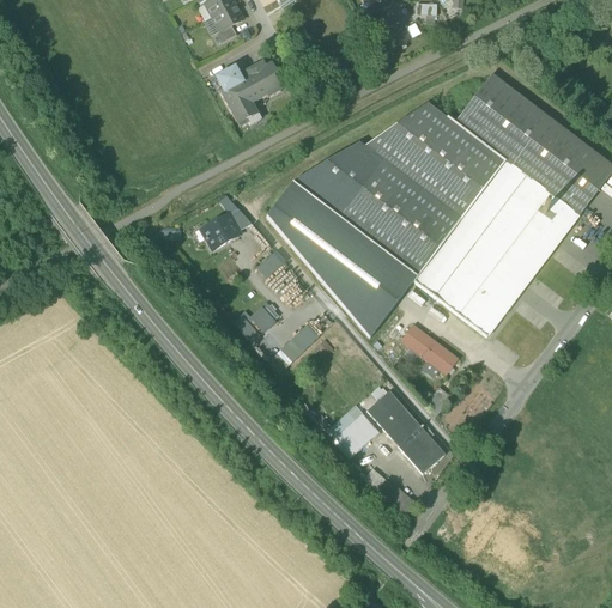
[(206,2),(212,14),(236,2),(235,0),(207,0),(205,1),(206,2)]
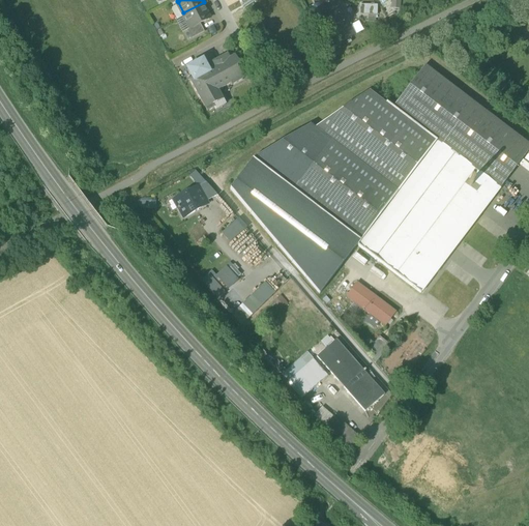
[(350,23),(336,0),(321,0),(322,3),(316,6),(335,42),(354,32),(350,23)]
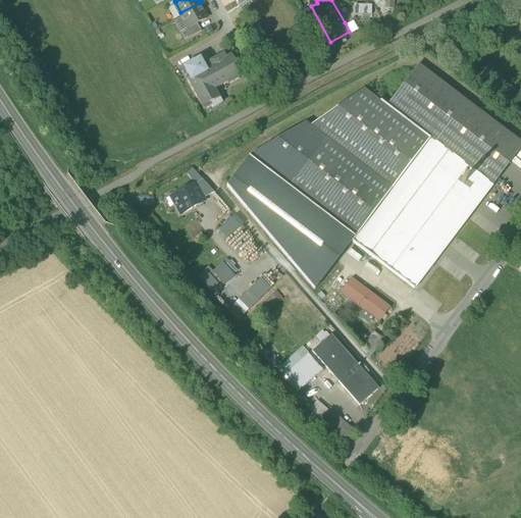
[(356,11),(372,11),(372,2),(356,1),(356,11)]
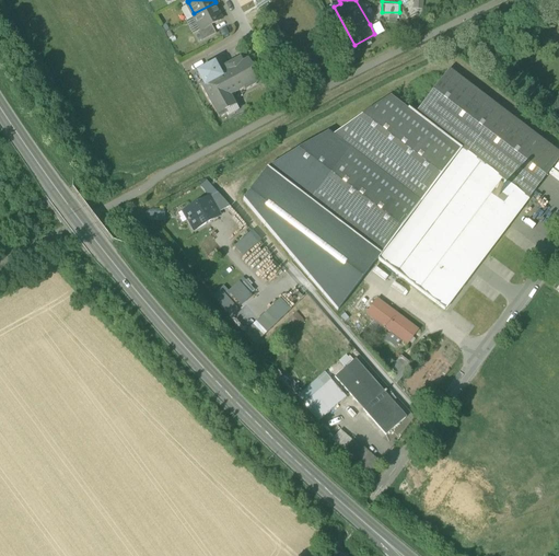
[(187,18),(194,13),(188,2),(184,4),(182,6),(187,18)]
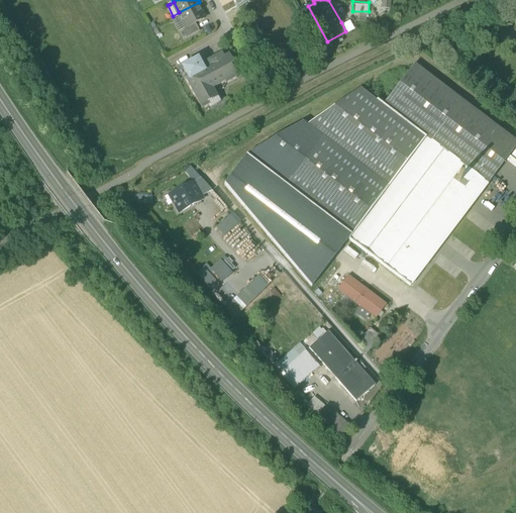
[(205,14),(199,2),(179,12),(186,24),(186,25),(196,19),(205,14)]
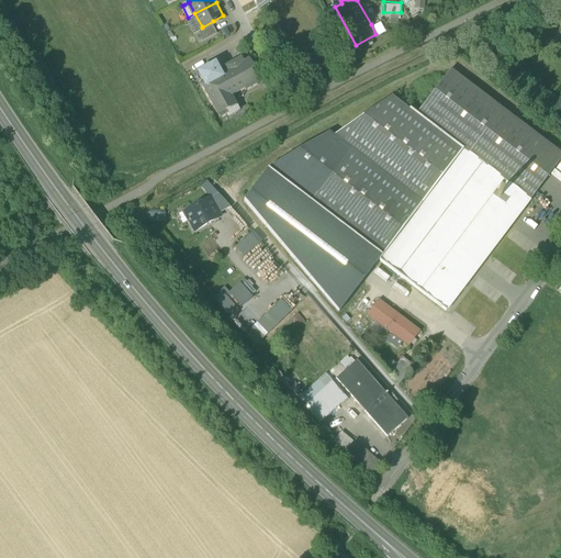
[(194,13),(188,18),(187,18),(194,31),(199,29),(202,26),(194,13)]
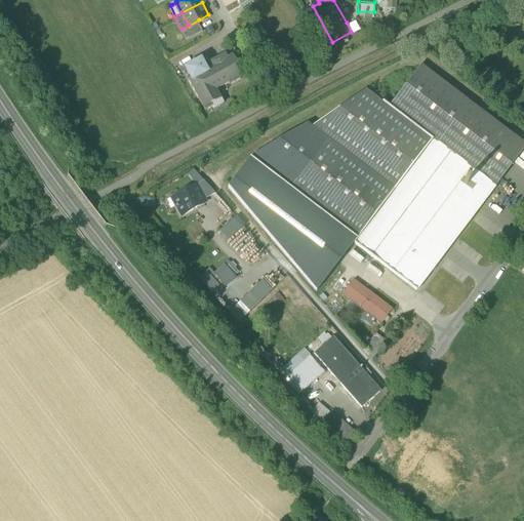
[(347,23),(351,32),(361,27),(356,17),(347,23)]
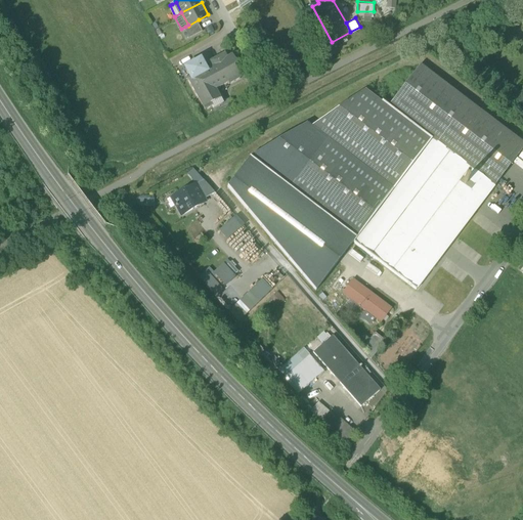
[(185,27),(190,35),(203,28),(199,19),(188,26),(188,25),(185,27)]
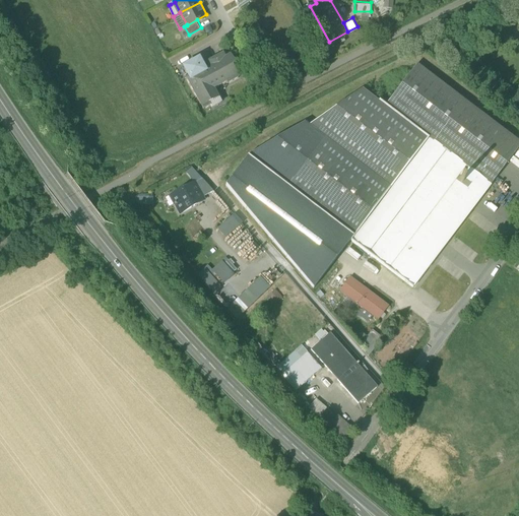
[(208,33),(214,29),(210,22),(204,25),(208,33)]
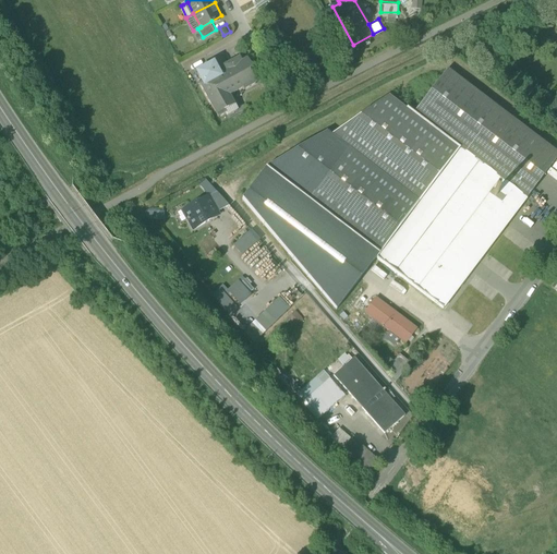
[(201,81),(219,115),(227,110),(225,107),(235,101),(230,92),(243,85),(244,86),(256,80),(250,68),(253,65),(249,56),(241,60),(239,56),(225,63),(227,67),(218,71),(214,61),(198,69),(204,79),(201,81)]
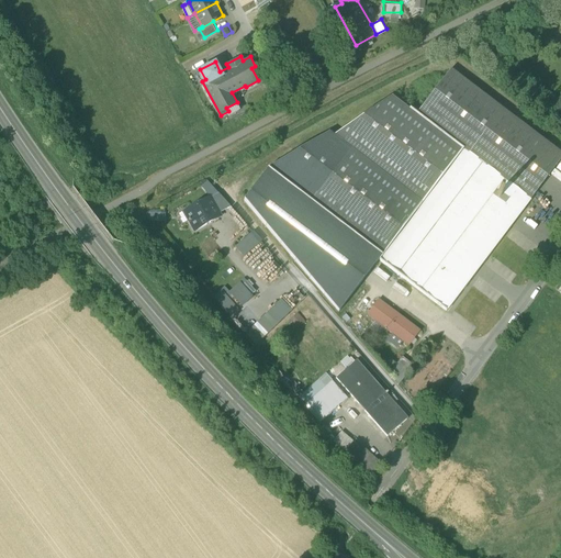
[(560,149),(451,66),(417,110),(464,146),(531,197),(560,156),(560,149)]
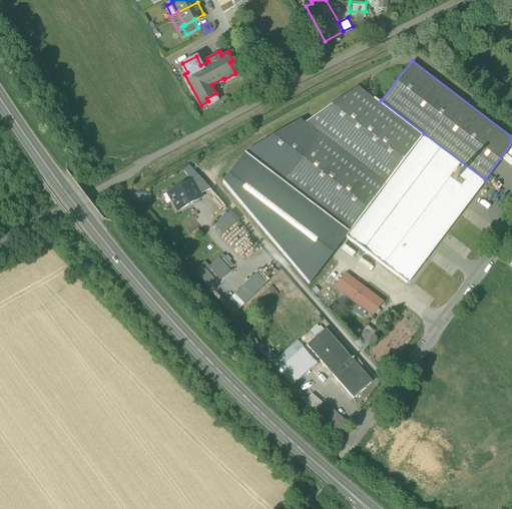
[(256,70),(262,82),(268,79),(262,68),(256,70)]
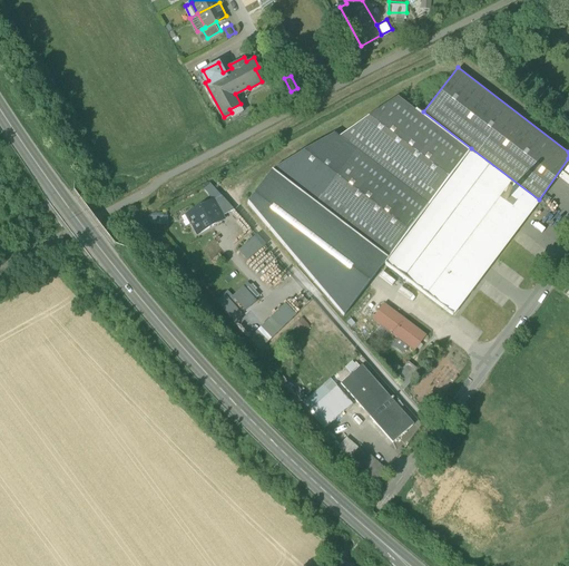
[(340,134),(357,148),(316,201),(389,255),(471,148),(423,111),(417,107),(415,108),(398,95),(340,134)]
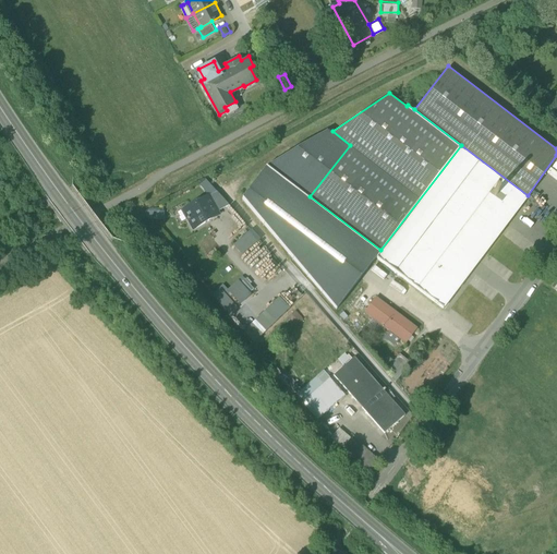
[(225,107),(227,110),(228,112),(239,107),(235,101),(225,107)]
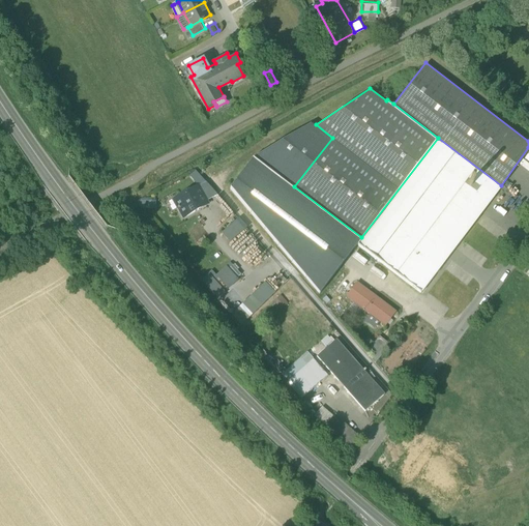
[(320,290),(358,241),(361,237),(294,186),(332,138),(316,124),(312,121),(254,155),(231,185),(320,290)]
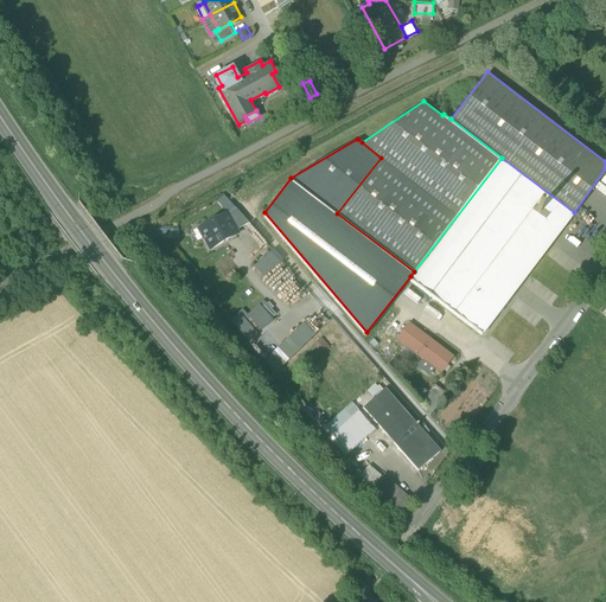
[(574,212),(502,158),(414,271),(410,276),(483,332),(574,212)]
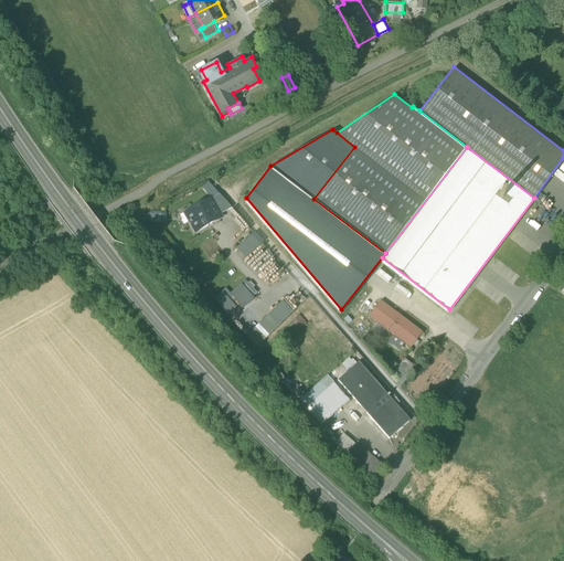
[(203,184),(212,196),(220,191),(210,179),(203,184)]
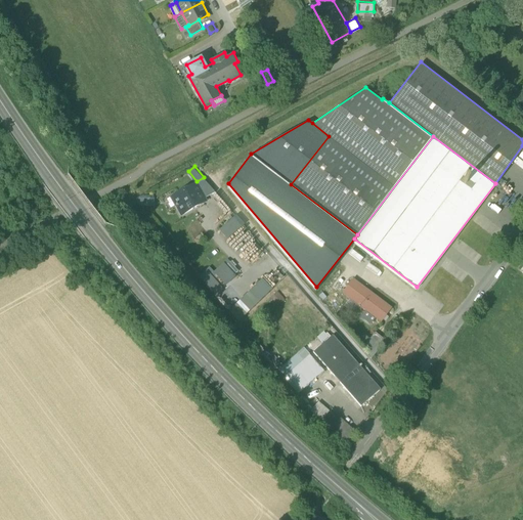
[(197,181),(205,196),(215,190),(204,177),(197,181)]
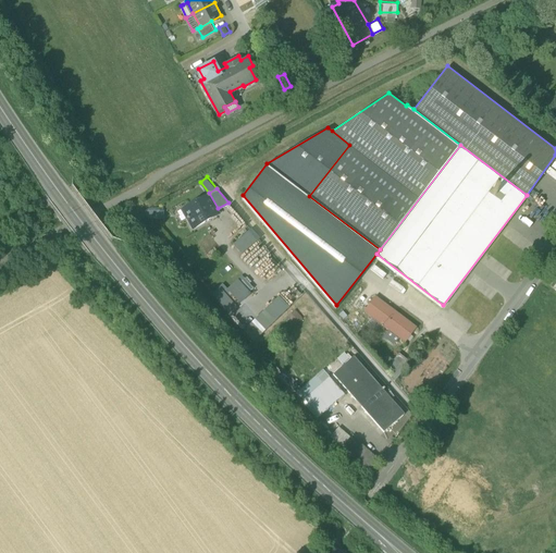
[(183,207),(194,225),(220,211),(218,208),(209,193),(183,207)]
